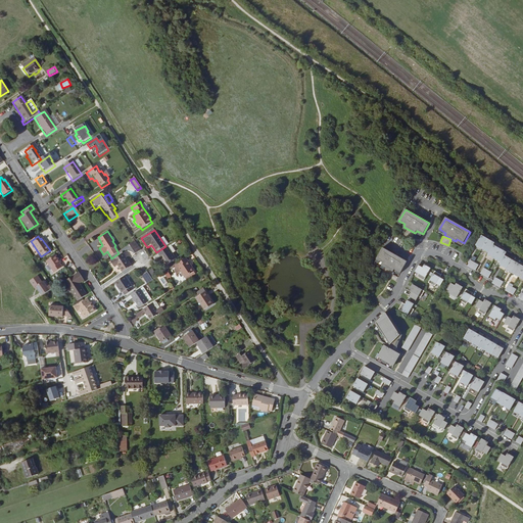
[(487,240),(481,236),(475,246),(478,247),(479,247),(482,249),(487,240)]
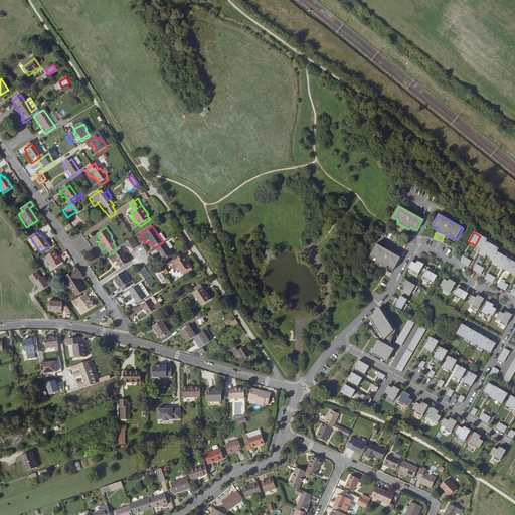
[(480,236),(475,245),(479,247),(478,247),(481,249),(486,240),(480,236)]
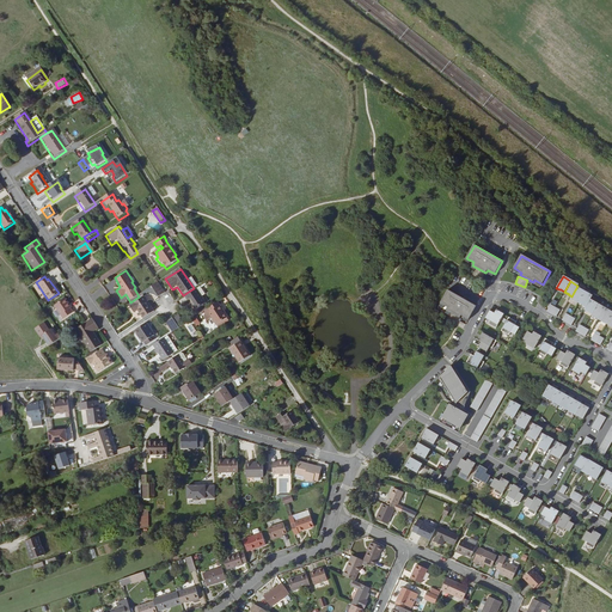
[(164,294),(157,285),(151,288),(158,298),(164,294)]
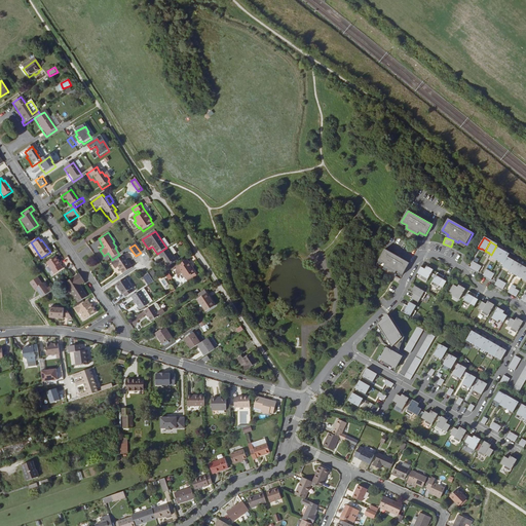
[(502,251),(495,248),(490,257),(492,259),(493,258),(497,260),(502,251)]
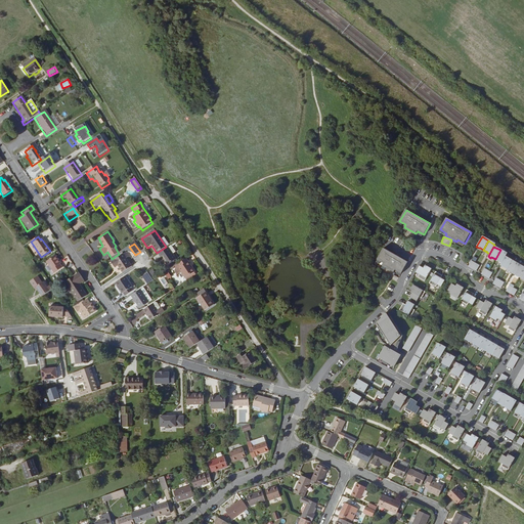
[(170,251),(169,249),(160,255),(162,258),(163,258),(169,265),(177,261),(174,256),(170,251)]
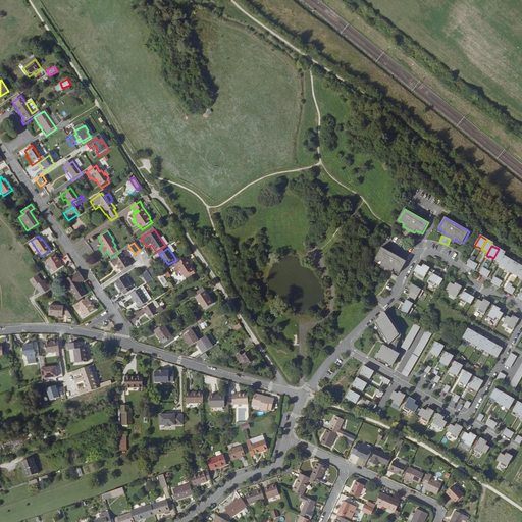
[(382,248),(376,259),(382,262),(381,264),(393,271),(394,269),(400,272),(406,261),(382,248)]
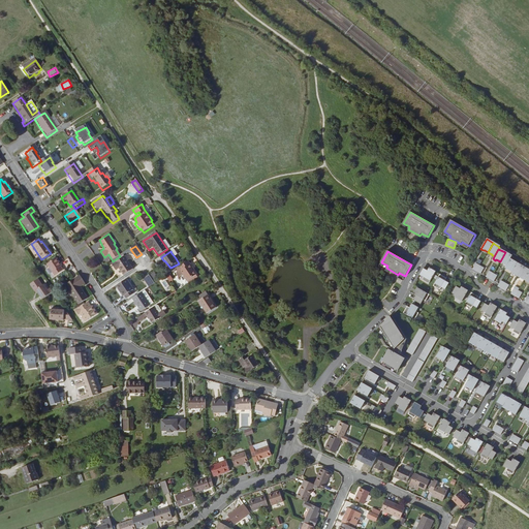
[(505,252),(500,261),(503,263),(503,265),(505,266),(511,256),(505,252)]
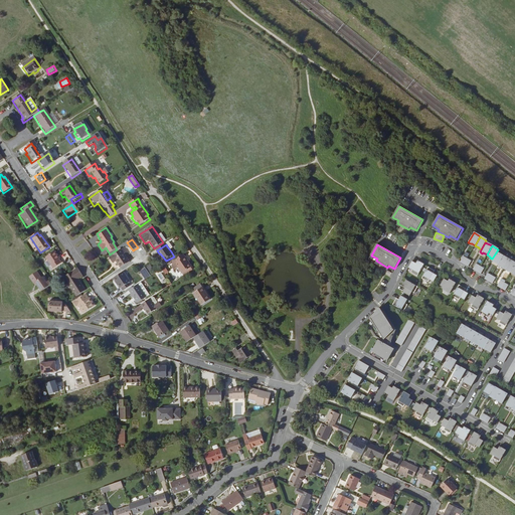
[(117,263),(122,270),(130,263),(126,255),(122,250),(112,258),(116,264),(117,263)]
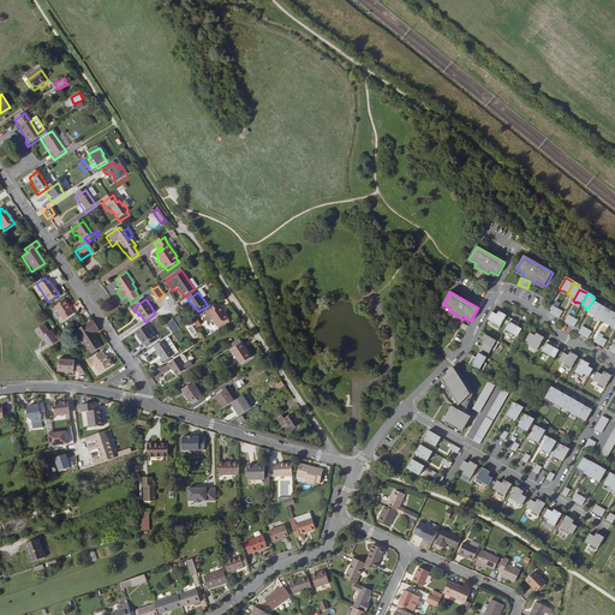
[(70,310),(64,300),(53,309),(61,322),(71,315),(69,311),(70,310)]
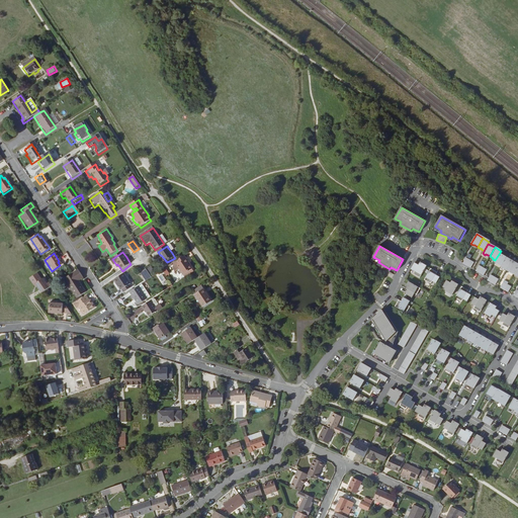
[(499,254),(494,262),(501,266),(506,258),(499,254)]
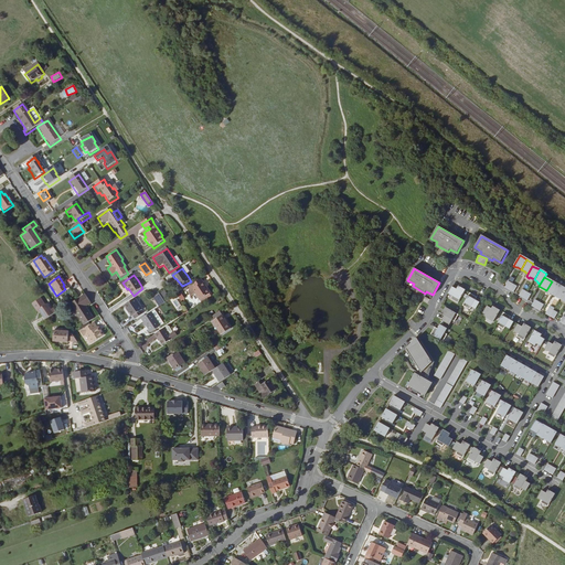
[(205,288),(201,280),(190,288),(192,290),(190,292),(198,302),(208,295),(204,289),(205,288)]
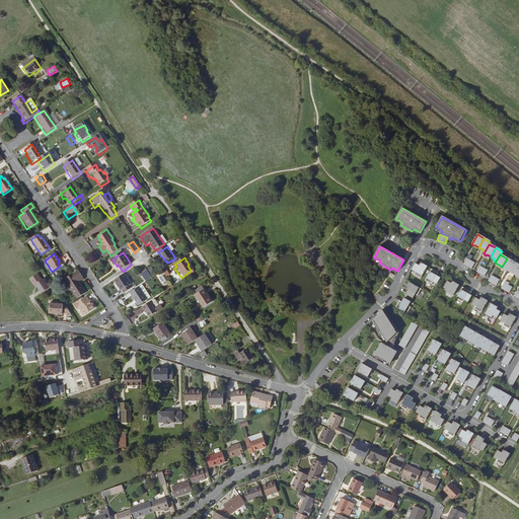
[(507,258),(502,267),(505,269),(505,270),(508,272),(513,262),(507,258)]
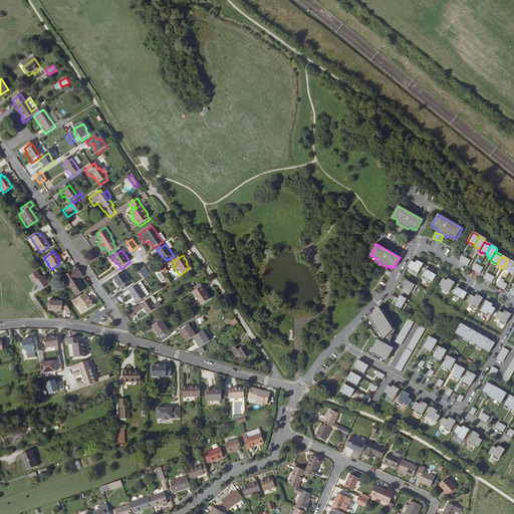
[(513,262),(508,259),(503,269),(505,270),(506,269),(509,271),(513,263),(513,262)]
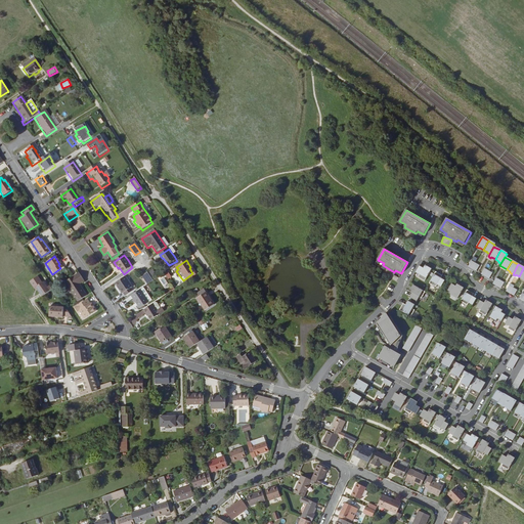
[(420,265),(416,272),(420,274),(419,276),(425,280),(431,269),(425,265),(424,268),(420,265)]
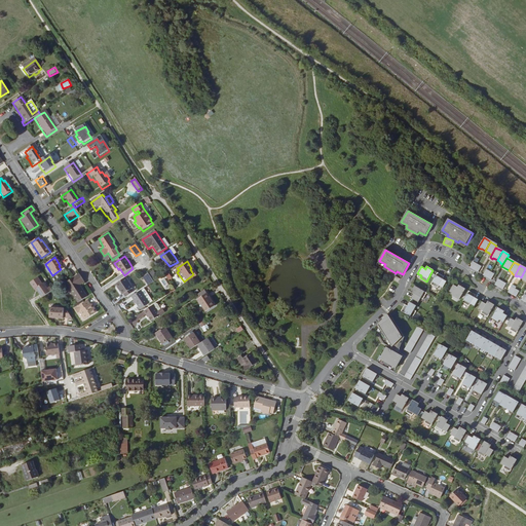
[(438,272),(430,284),(437,288),(439,286),(443,288),(447,282),(443,278),(444,276),(438,272)]
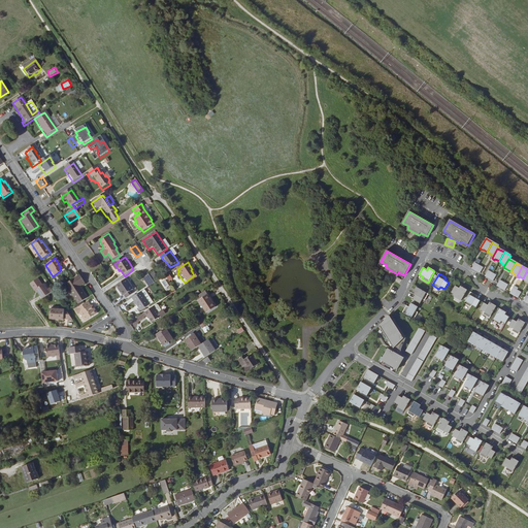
[(79,286),(84,283),(77,274),(64,285),(77,304),(87,297),(79,286)]
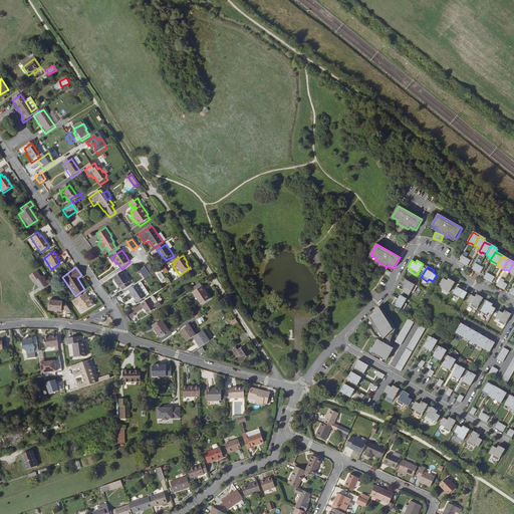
[(146,269),(144,267),(139,271),(145,280),(151,276),(146,269)]
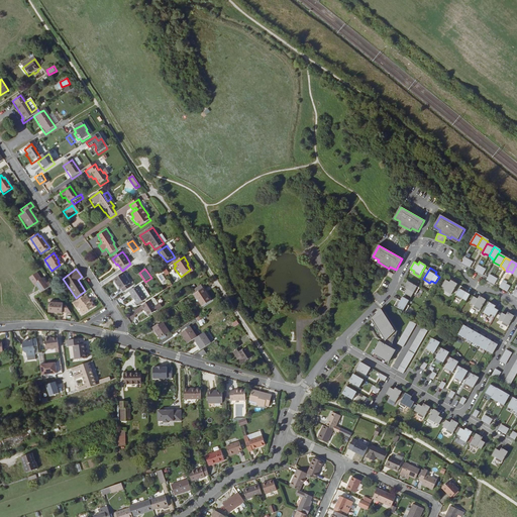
[(181,277),(182,279),(192,273),(190,270),(181,277)]
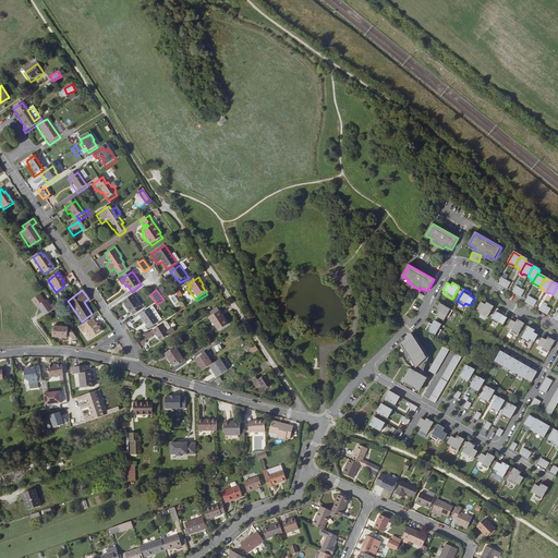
[(44,316),(53,308),(51,304),(49,306),(46,300),(44,301),(39,294),(31,300),(35,307),(36,306),(37,306),(38,308),(44,316)]
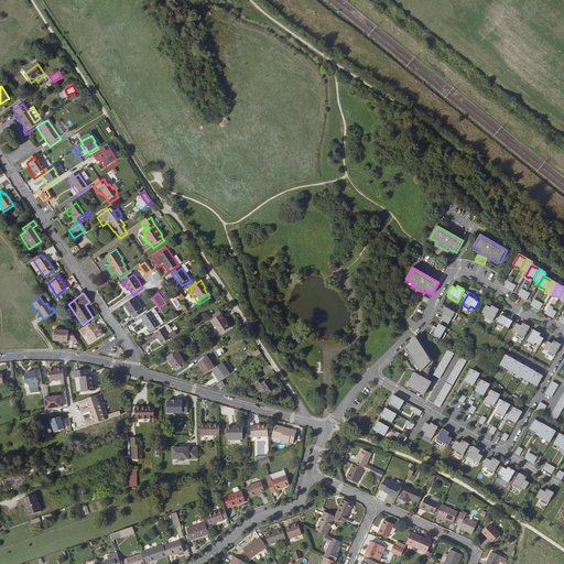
[(136,300),(125,306),(131,317),(133,316),(136,321),(143,315),(141,311),(142,310),(136,300)]
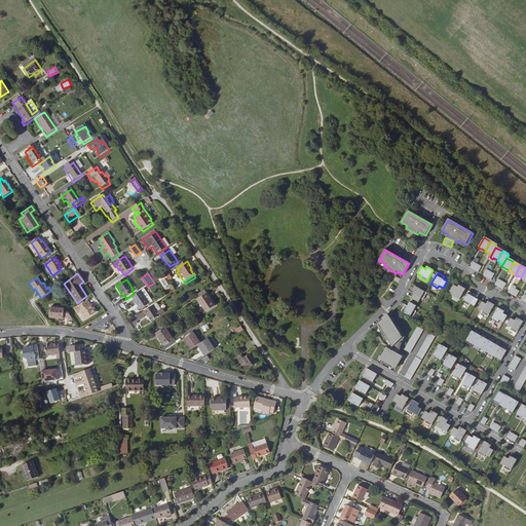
[(453,285),(450,291),(454,294),(453,296),(459,299),(465,289),(459,285),(457,287),(453,285)]
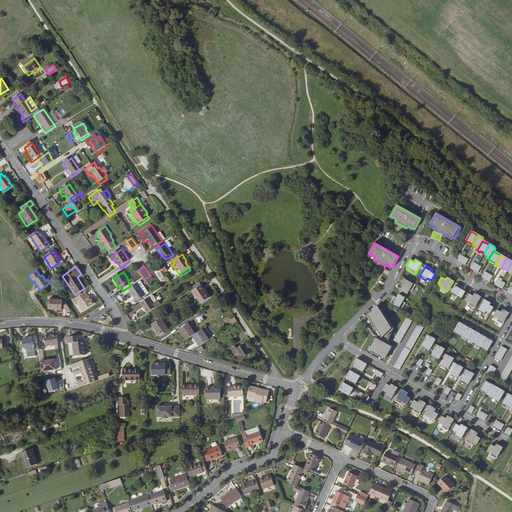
[(403,287),(401,290),(407,294),(409,290),(411,291),(415,285),(404,278),(400,285),(403,287)]
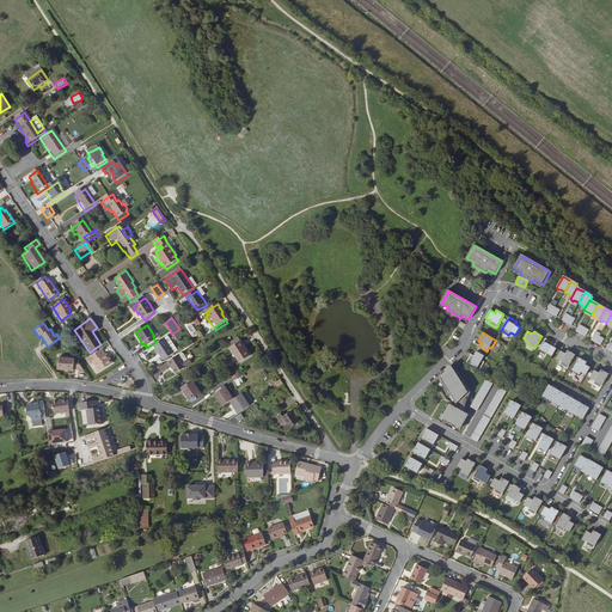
[(178,353),(169,337),(164,340),(173,356),(178,353)]
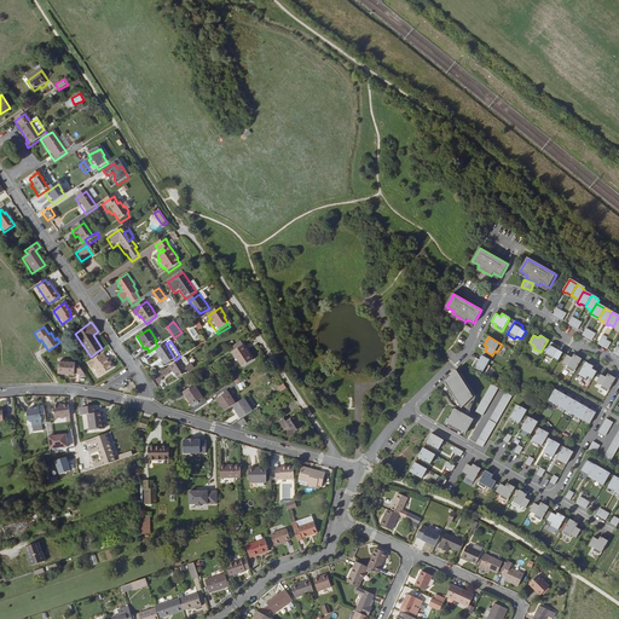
[(551,342),(544,356),(551,360),(554,357),(559,360),(563,353),(559,350),(560,347),(551,342)]
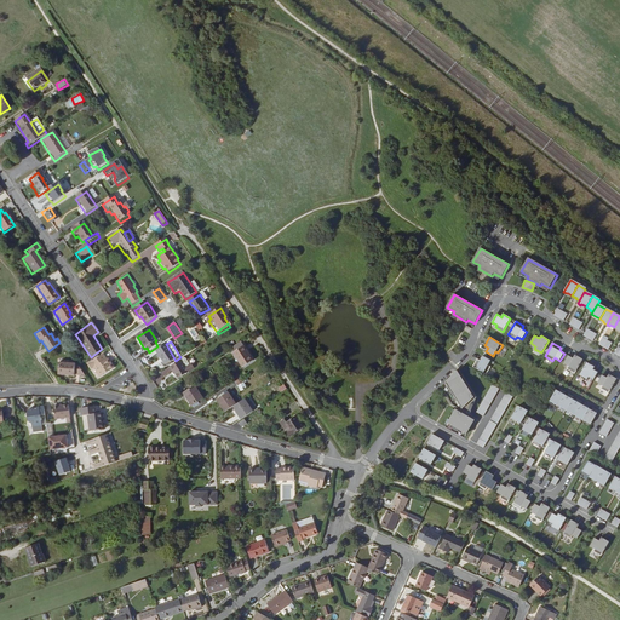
[(166,344),(155,351),(166,367),(176,361),(166,344)]
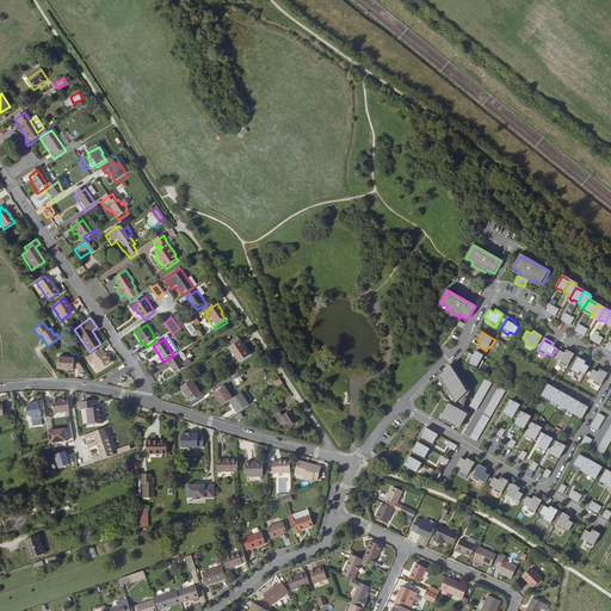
[(250,357),(240,341),(229,349),(239,364),(250,357)]
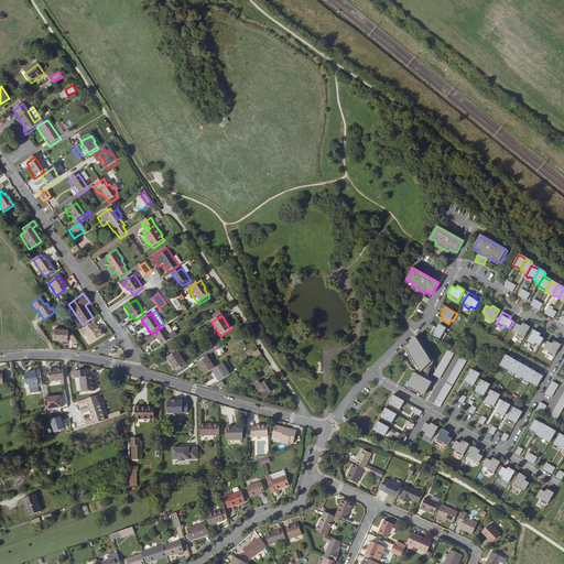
[(96,327),(94,323),(79,332),(83,336),(85,335),(90,344),(104,335),(97,326),(96,327)]
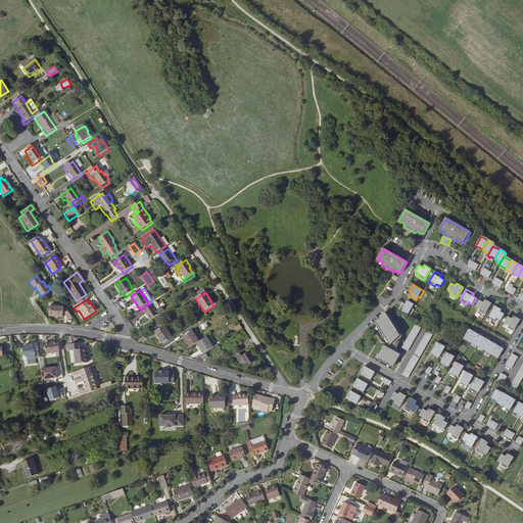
[(475,306),(479,308),(478,312),(485,316),(492,303),(485,299),(483,302),(479,300),(475,306)]
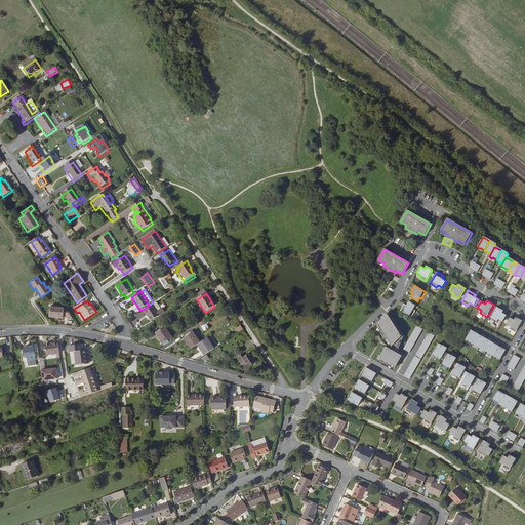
[(400,311),(411,317),(415,311),(413,309),(415,305),(409,301),(406,306),(404,304),(400,311)]
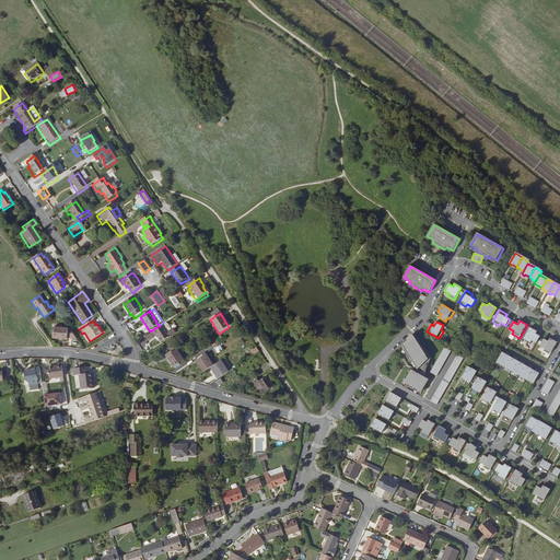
[(66,339),(74,340),(67,329),(53,326),(50,337),(57,338),(60,339),(66,339)]
